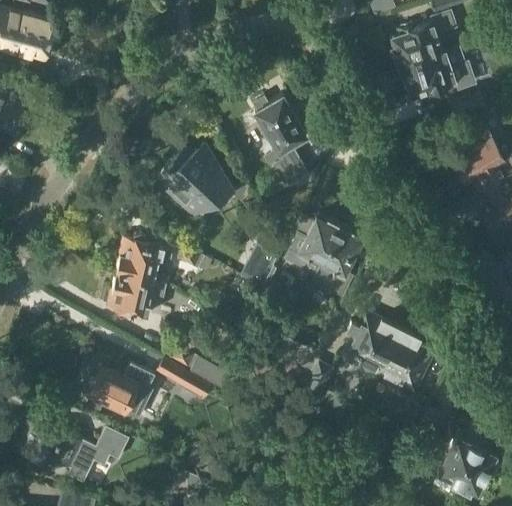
[(465,0),(434,0),(430,2),(434,15),(467,4),(465,0)]
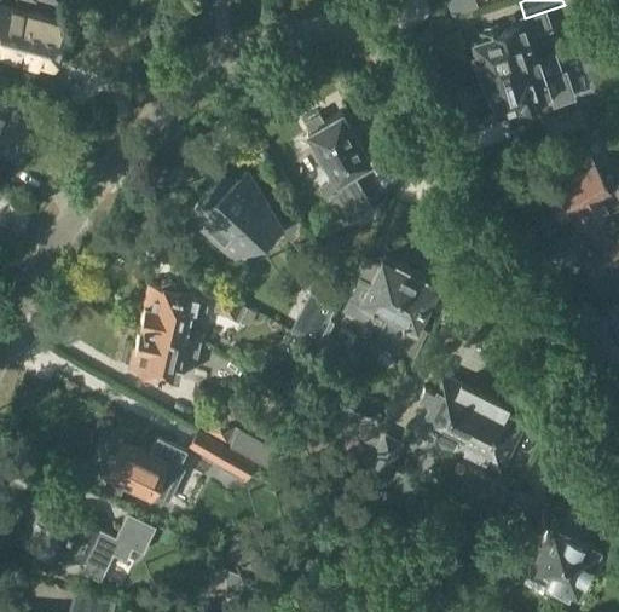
[(0,61),(13,64),(13,61),(55,73),(56,67),(58,68),(64,47),(69,48),(74,32),(0,10),(0,61)]
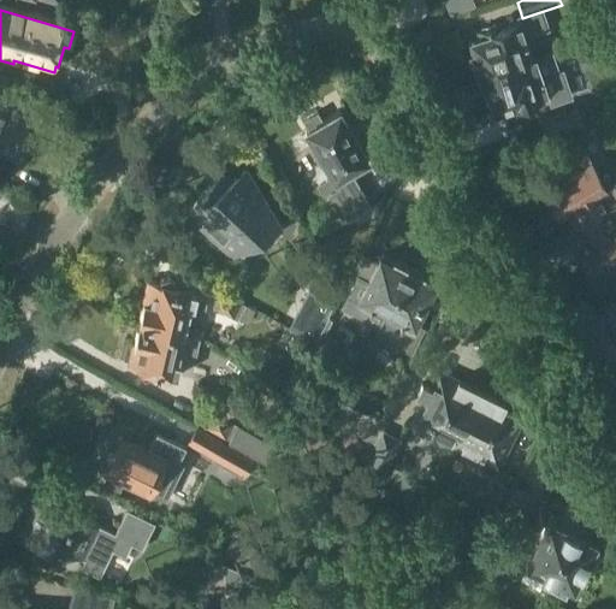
[(475,39),(478,43),(467,47),(480,86),(485,84),(484,82),(554,59),(549,57),(538,60),(535,55),(529,58),(526,46),(529,45),(529,42),(549,36),(543,17),(520,25),(521,28),(504,34),(503,29),(475,39)]
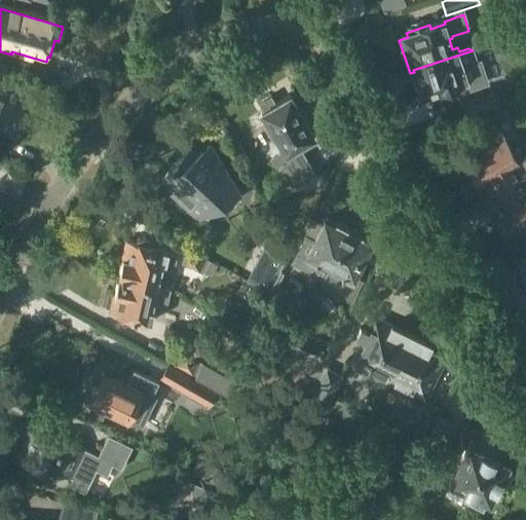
[(413,70),(414,72),(423,100),(427,98),(428,103),(452,95),(451,93),(471,86),(466,74),(476,71),(478,67),(473,50),(413,70)]
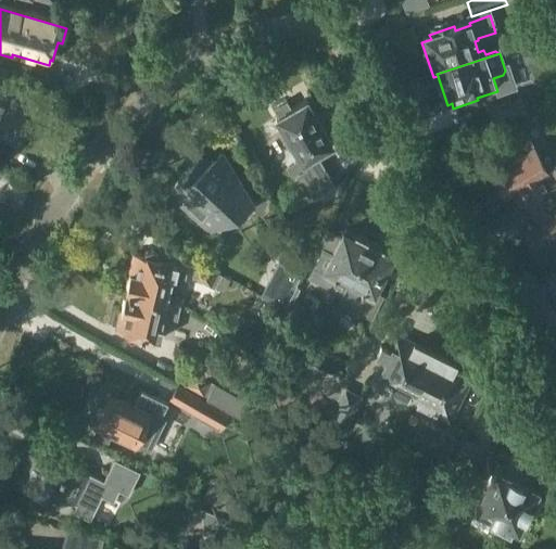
[(0,135),(17,144),(19,142),(24,141),(28,133),(25,129),(26,127),(20,124),(29,104),(5,92),(9,86),(0,81),(0,135)]
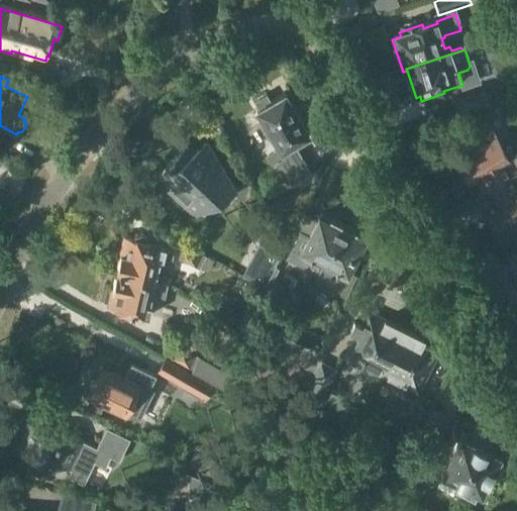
[(453,107),(457,120),(492,110),(488,97),(453,107)]
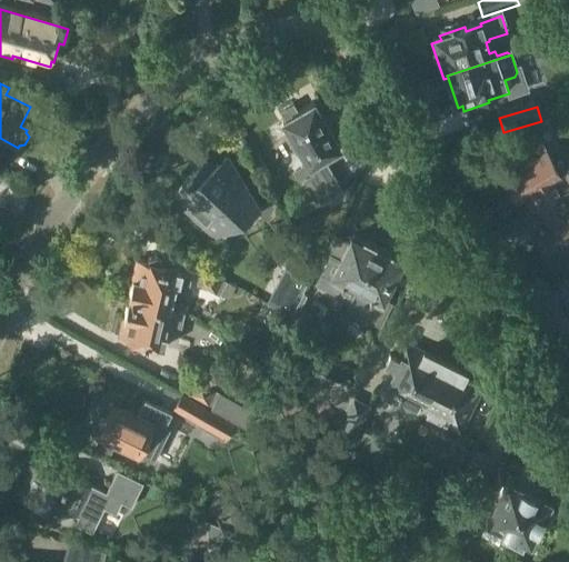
[(286,124),(282,126),(291,140),(286,143),(296,159),(300,157),(313,179),(302,186),(318,210),(342,196),(323,162),(340,153),(313,108),(298,117),(293,109),(280,116),(286,124)]
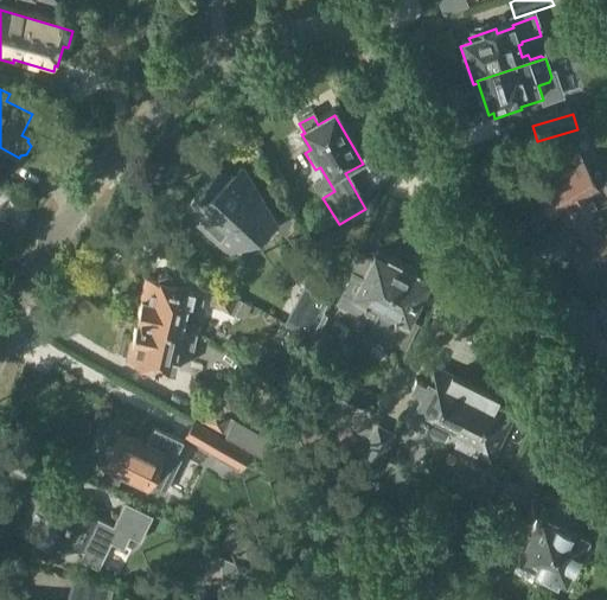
[(537,192),(553,219),(558,216),(567,230),(606,206),(606,186),(600,176),(592,180),(585,167),(585,166),(574,147),(540,167),(550,185),(537,192)]
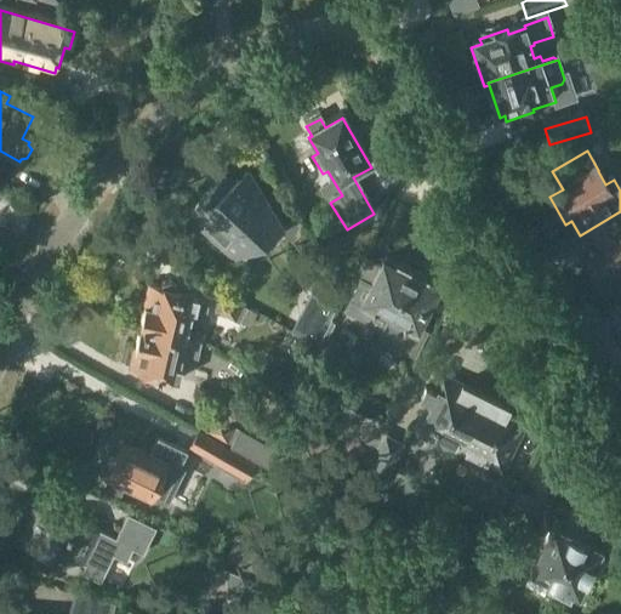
[(205,236),(234,261),(279,232),(249,180),(231,188),(223,182),(194,214),(210,227),(205,236)]
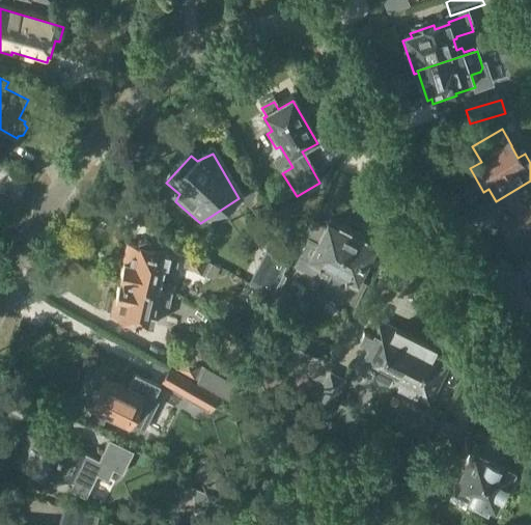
[(503,213),(498,216),(515,247),(530,237),(530,181),(496,201),(503,213)]
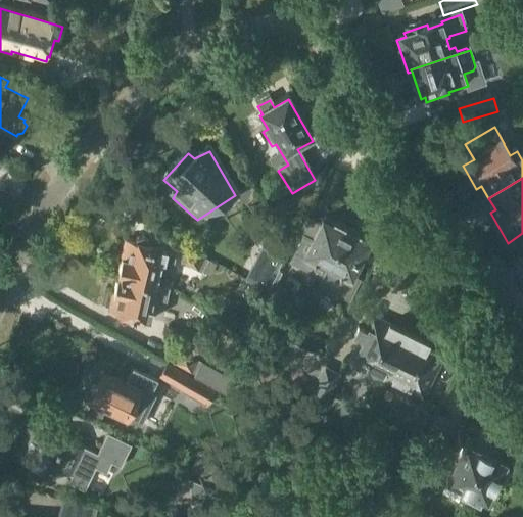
[(304,239),(291,266),(323,281),(327,273),(347,231),(334,225),(333,227),(323,222),(322,224),(311,218),(300,237),(304,239)]
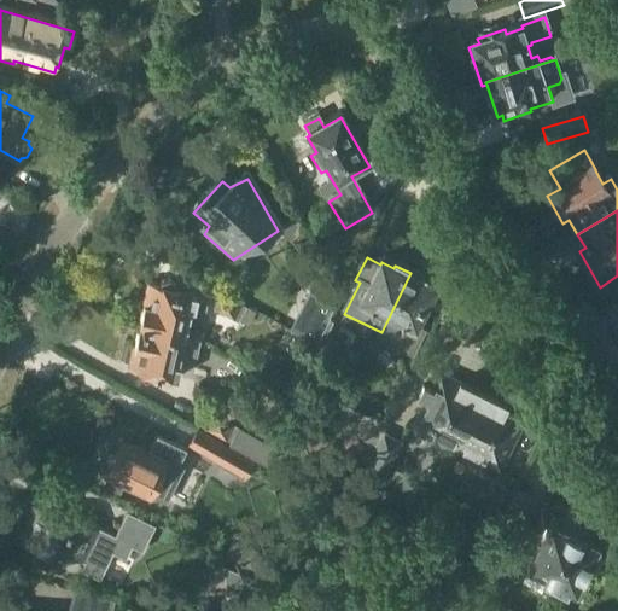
[(382,332),(377,341),(414,359),(427,332),(418,327),(437,289),(425,284),(426,281),(410,273),(386,323),(382,332)]
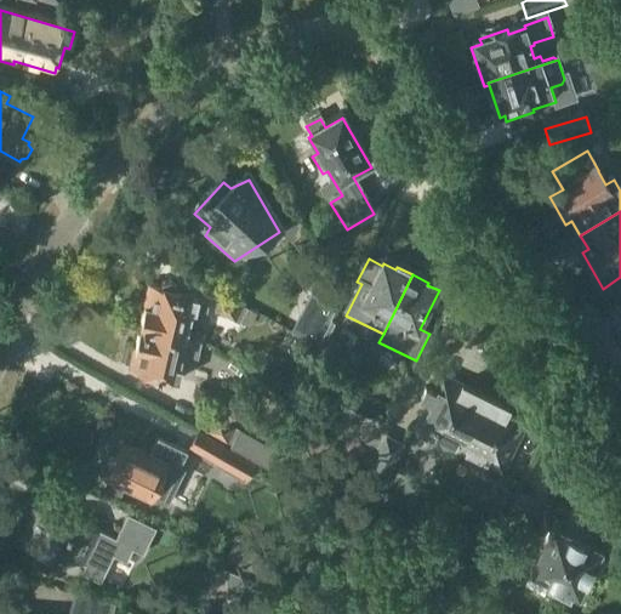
[(140,331),(187,342),(203,346),(205,337),(189,334),(192,324),(197,325),(206,322),(209,310),(200,301),(195,300),(195,297),(177,293),(177,291),(170,284),(161,286),(160,291),(148,289),(142,311),(144,311),(140,331)]
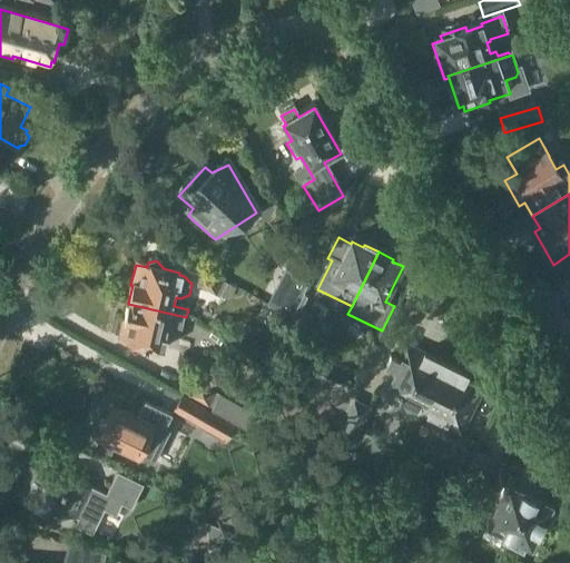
[(304,297),(310,286),(285,273),(267,307),(293,320),(305,297),(304,297)]
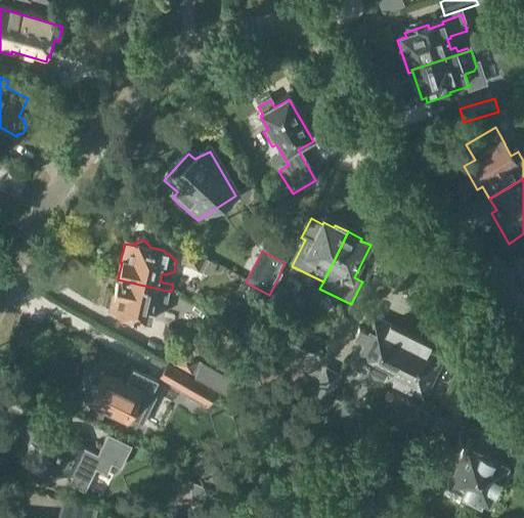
[(181,266),(203,278),(204,275),(212,281),(219,269),(189,253),(181,266)]
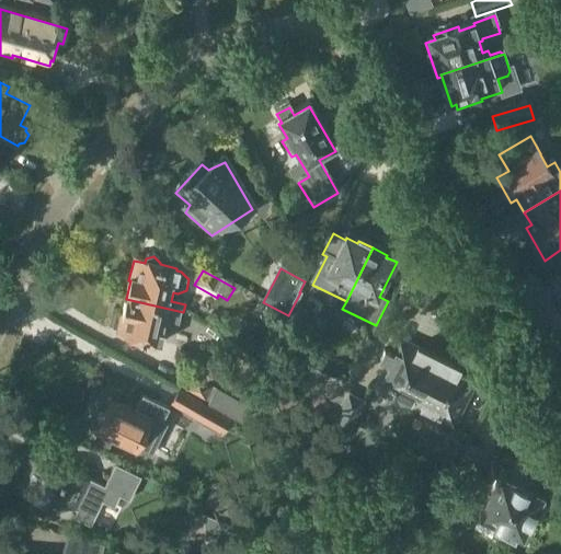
[(163,334),(164,329),(179,332),(183,312),(169,309),(126,299),(122,318),(119,318),(115,336),(127,339),(126,344),(132,349),(140,347),(140,345),(158,349),(158,346),(162,347),(165,335),(163,334)]
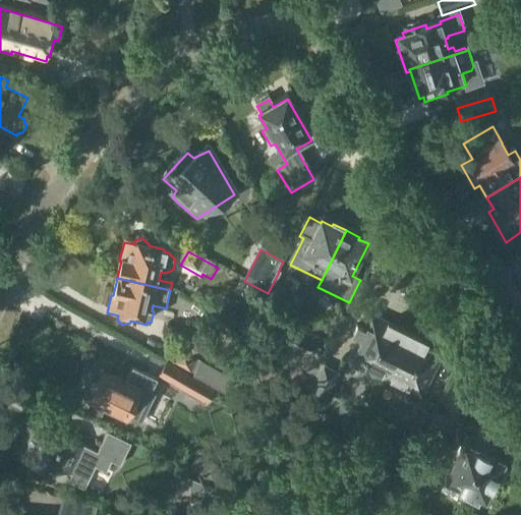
[(372,319),(350,364),(387,383),(409,336),(372,319)]
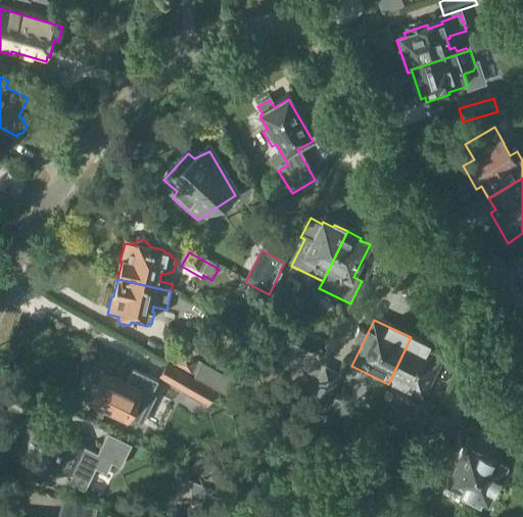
[(424,402),(446,356),(411,337),(388,384),(424,402)]
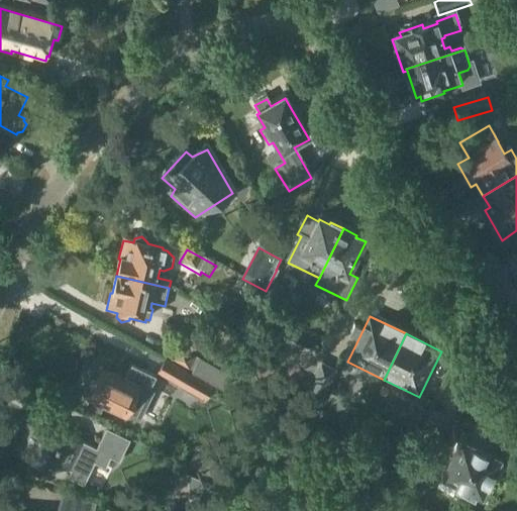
[(201,362),(180,350),(173,364),(212,386),(217,378),(198,367),(201,362)]
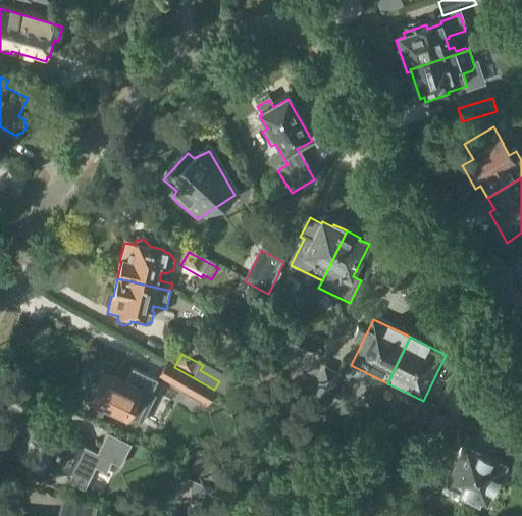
[(158,380),(181,394),(183,392),(204,404),(212,391),(167,365),(158,380)]
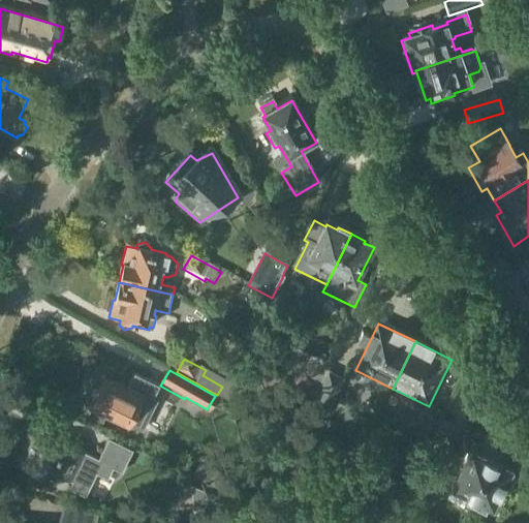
[(332,375),(313,411),(327,419),(345,382),(332,375)]
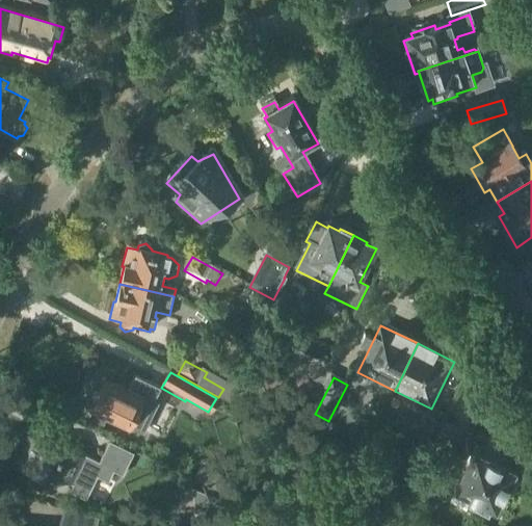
[(94,412),(89,420),(104,427),(108,419),(131,430),(131,429),(143,436),(159,404),(155,401),(160,390),(137,378),(134,386),(130,394),(106,382),(99,396),(95,397),(92,402),(94,406),(91,411),(94,412)]
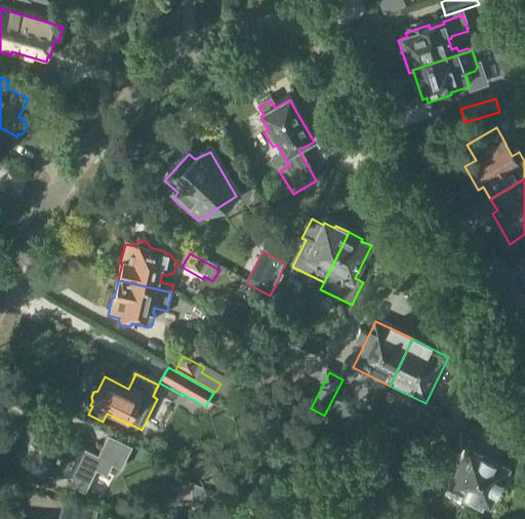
[(451,425),(440,420),(430,441),(441,446),(451,425)]
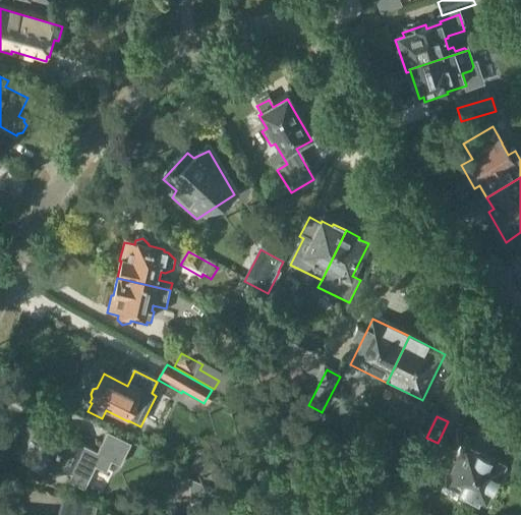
[(26,428),(13,457),(51,475),(54,470),(70,478),(74,479),(89,451),(56,435),(52,442),(26,428)]
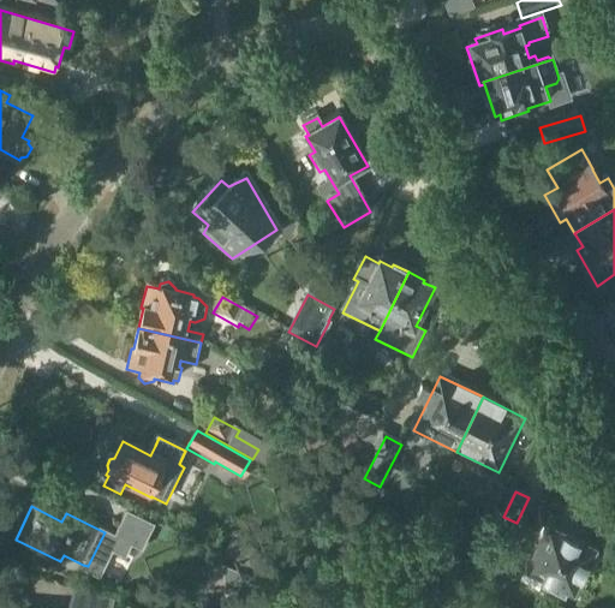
[(83,565),(79,571),(100,582),(113,555),(126,561),(131,549),(141,554),(154,525),(127,513),(115,538),(105,532),(88,566),(83,565)]
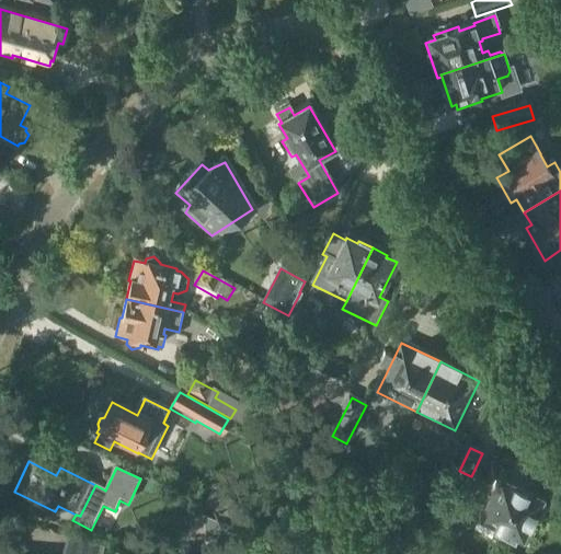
[(478,522),(497,531),(494,537),(516,547),(522,537),(531,516),(538,518),(542,516),(546,509),(546,503),(541,500),(542,498),(526,491),(529,484),(503,471),(478,522)]
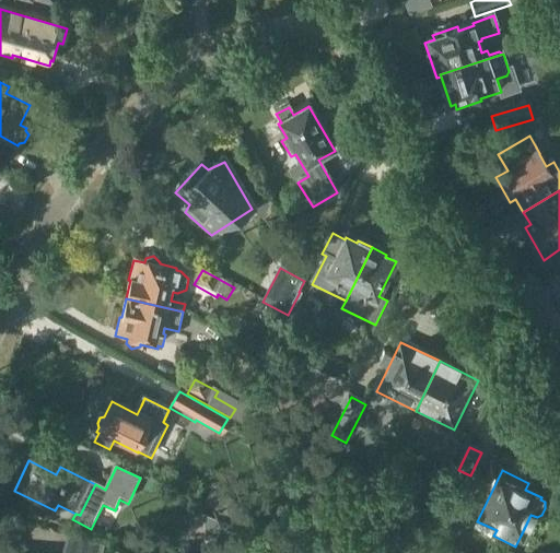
[(104,552),(105,548),(67,539),(62,552),(104,552)]
